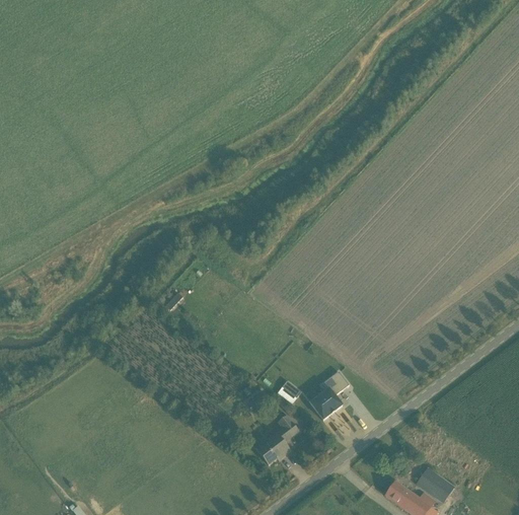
[(297,396),(302,389),(288,377),(282,384),(297,396)]
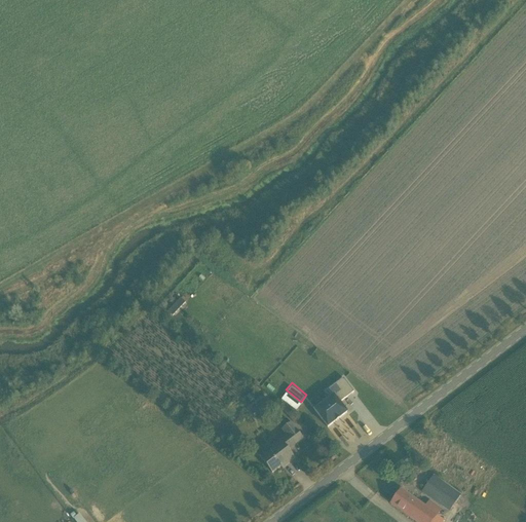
[(328,424),(335,418),(340,415),(339,415),(347,409),(334,393),(314,407),(328,424)]
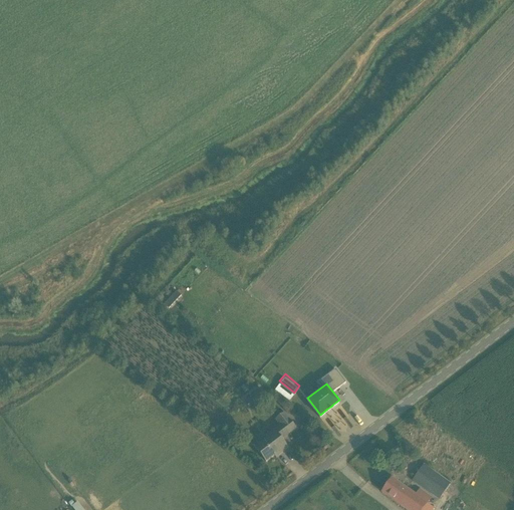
[(256,445),(266,458),(278,449),(279,451),(287,445),(281,436),(295,425),(284,411),(276,417),(281,423),(275,428),(274,428),(268,433),(269,435),(256,445)]
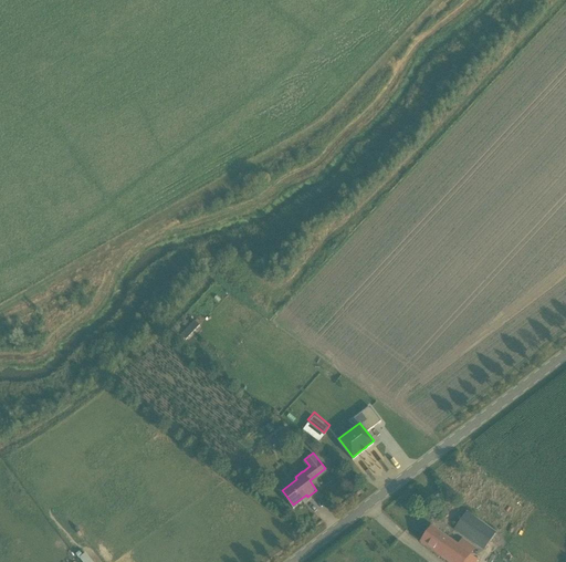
[(432,500),(440,493),(437,489),(429,495),(432,500)]
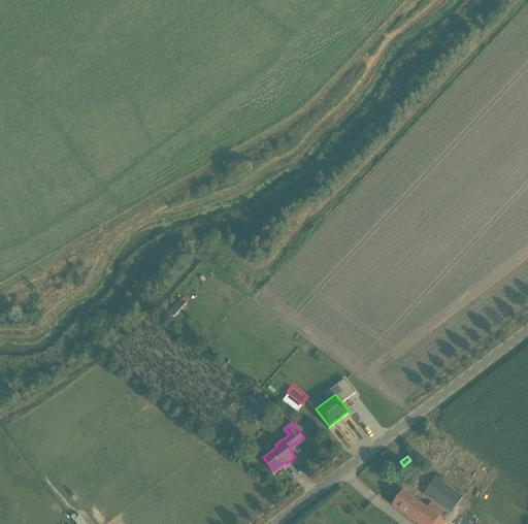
[(463,494),(448,483),(435,475),(424,490),(452,510),(463,494)]
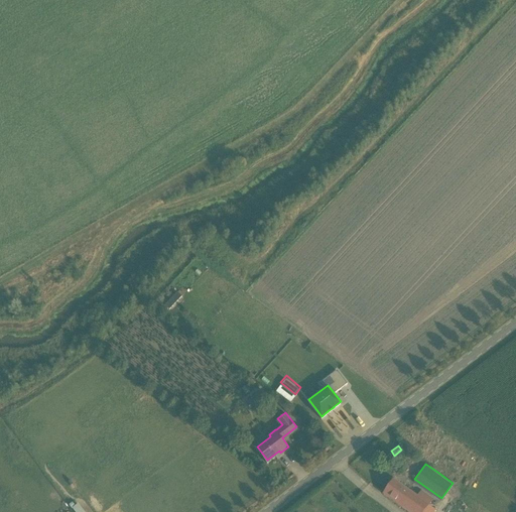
[(417,495),(393,477),(383,491),(412,511),(431,511),(435,507),(434,506),(438,500),(422,488),(417,495)]
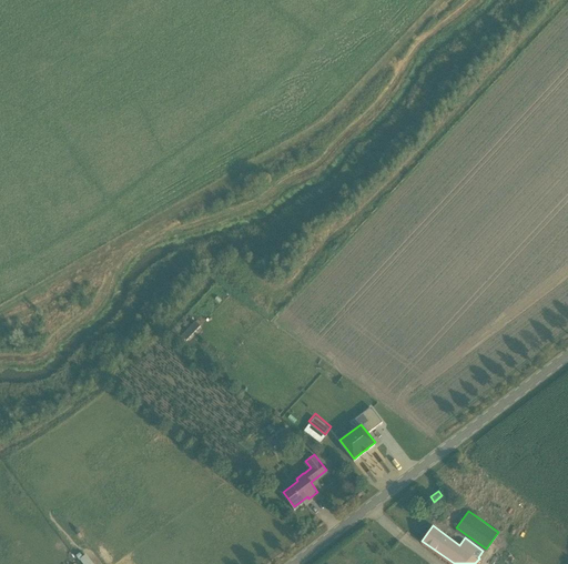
[(85,563),(92,563),(93,563),(87,552),(81,555),(85,563)]
